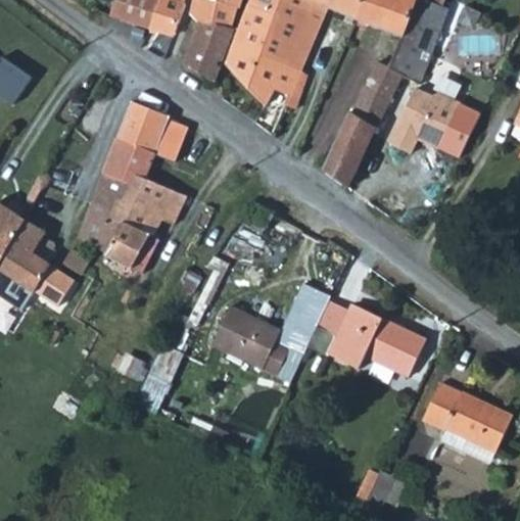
[(113,0),(109,11),(150,25),(159,0),(113,0)]
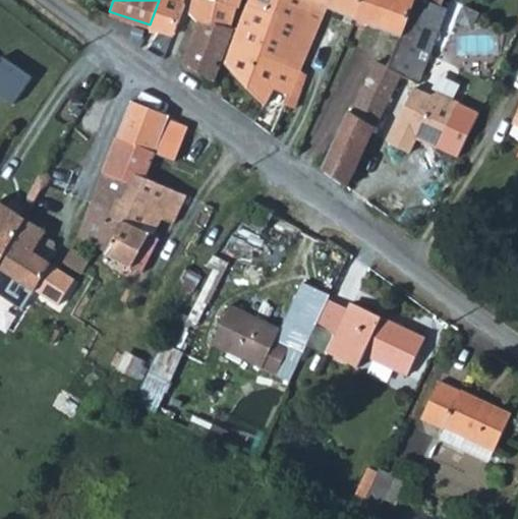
[(159,0),(150,24),(170,32),(182,0),(181,0),(159,0)]
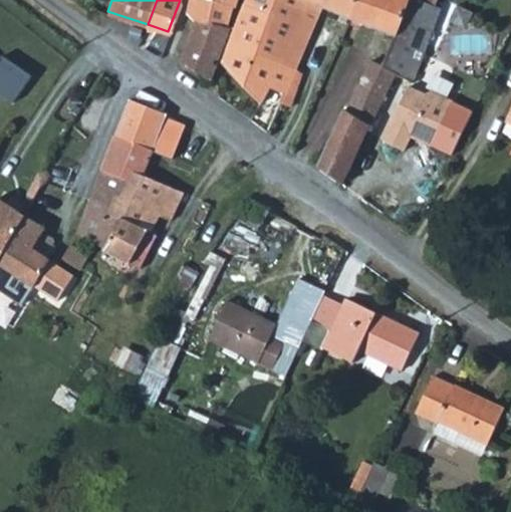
[(187,0),(181,19),(195,21),(230,26),(226,24),(234,0),(187,0)]
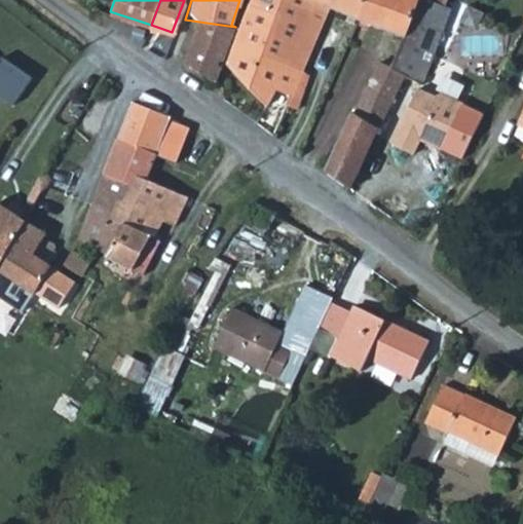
[(303,23),(312,0),(319,0),(334,5),(360,15),(365,0),(250,0),(250,2),(278,13),(303,23)]
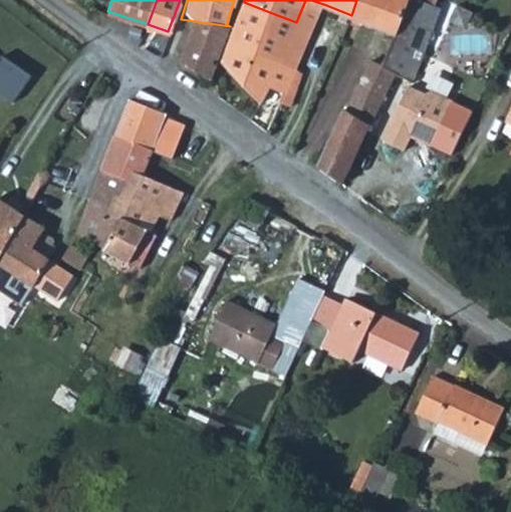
[(297,66),(326,5),(311,0),(305,0),(296,22),(280,58),(297,66)]
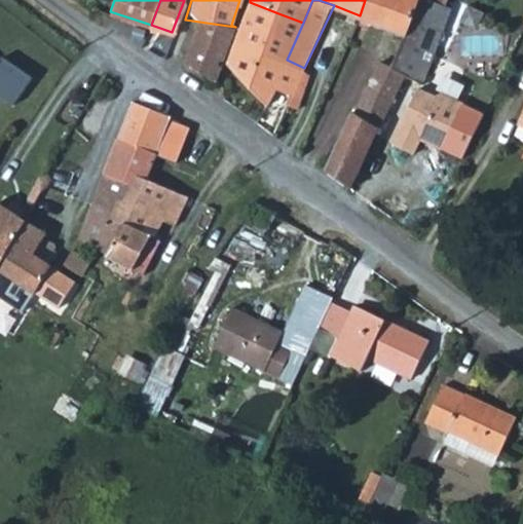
[(365,0),(360,15),(390,27),(405,32),(419,0),(365,0)]
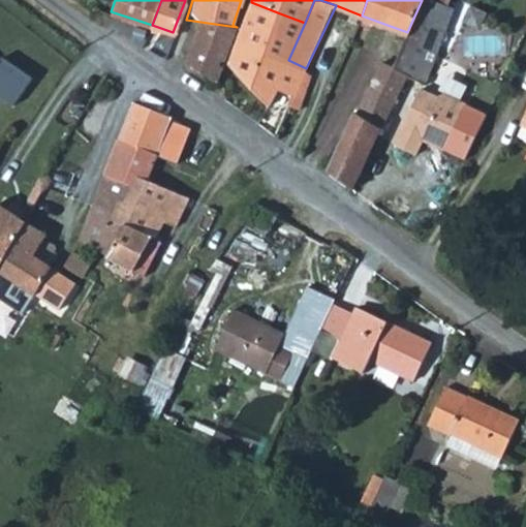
[(427,72),(455,5),(441,0),(422,0),(407,32),(393,63),(406,70),(425,78),(427,72)]
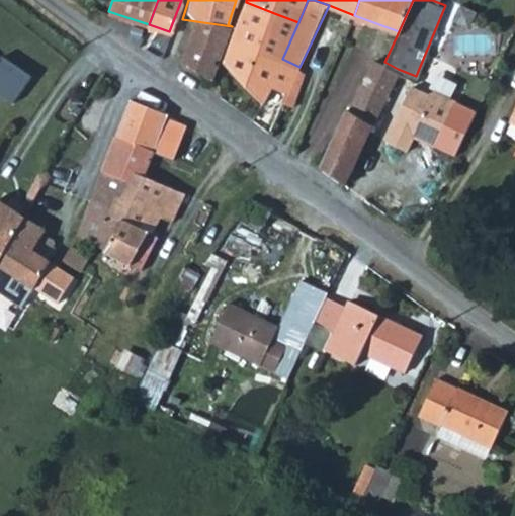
[(260,49),(274,13),(246,2),(225,59),(264,100),(268,92),(282,59),(260,49)]
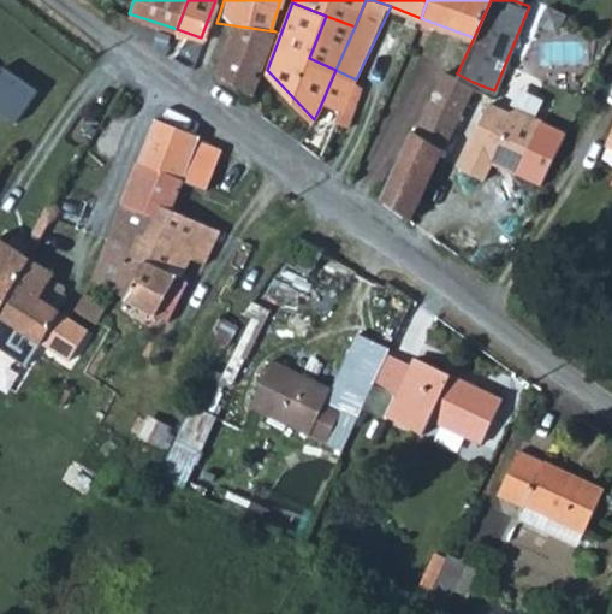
[(355,27),(326,16),(309,58),(336,70),(355,27)]
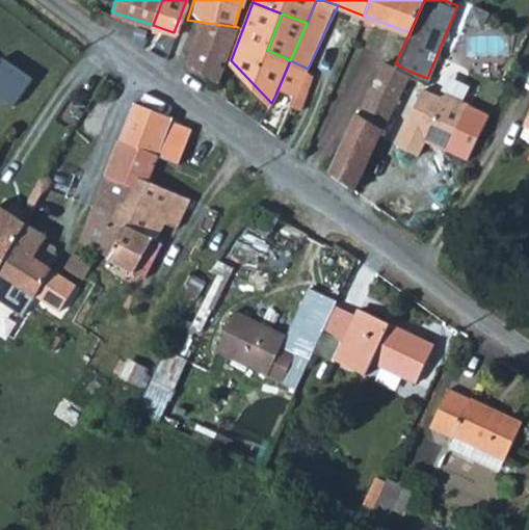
[(218,79),(238,27),(202,22),(187,64),(218,79)]
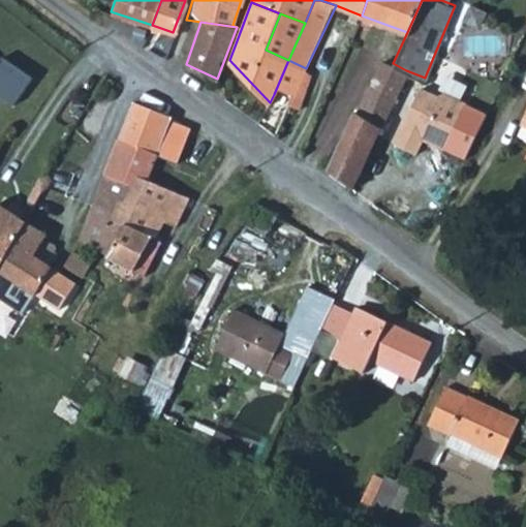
[(393,63),(379,58),(357,113),(353,112),(328,169),(350,186),(406,70),(393,63)]
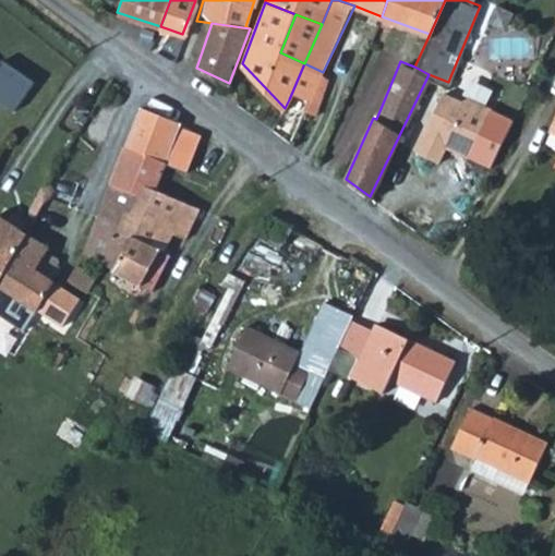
[(304,63),(289,99),(308,107),(323,72),(304,63)]
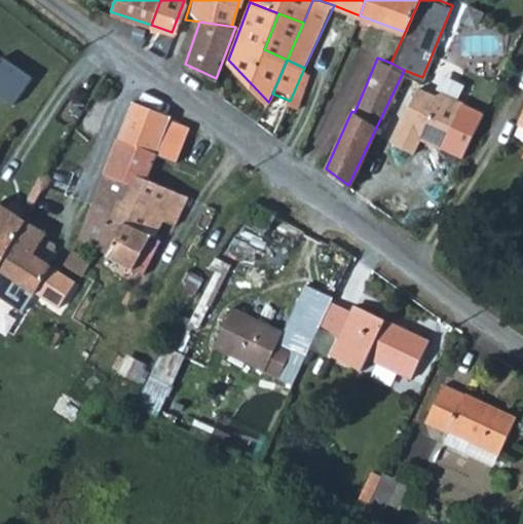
[(0,100),(12,108),(32,81),(0,61),(0,100)]
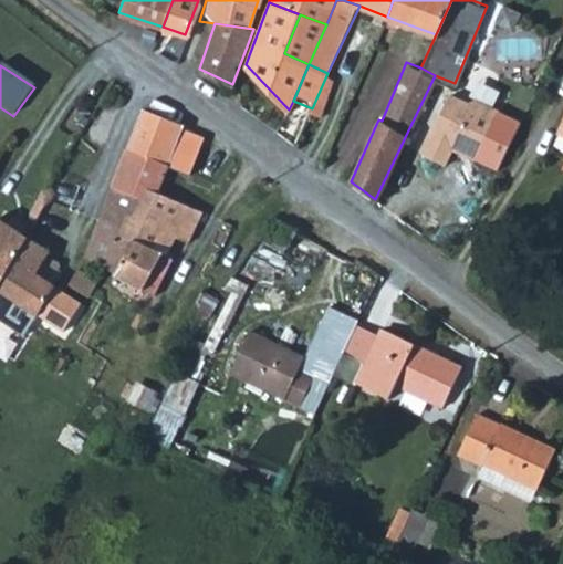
[(337,77),(327,73),(312,108),(322,114),(337,77)]
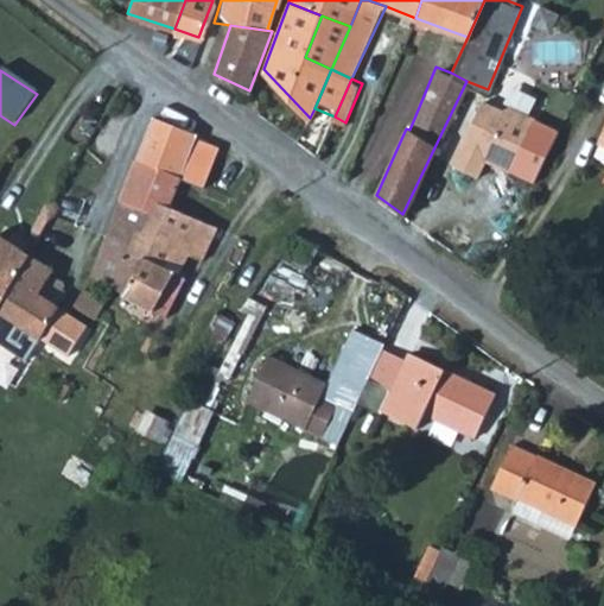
[(521,89),(512,94),(490,83),(488,89),(463,147),(488,159),(495,144),(521,155),(545,101),(521,89)]
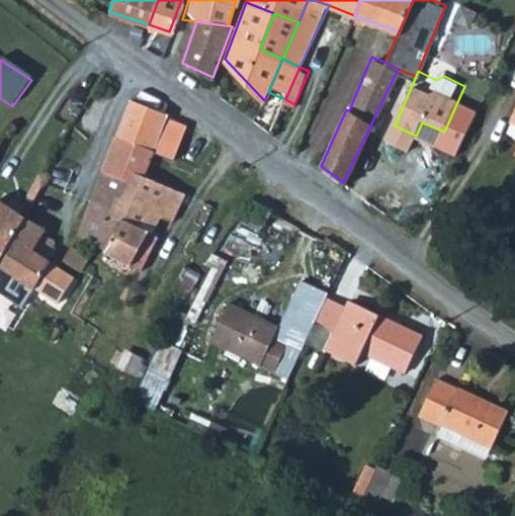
[(127,99),(114,133),(155,150),(167,116),(127,99)]
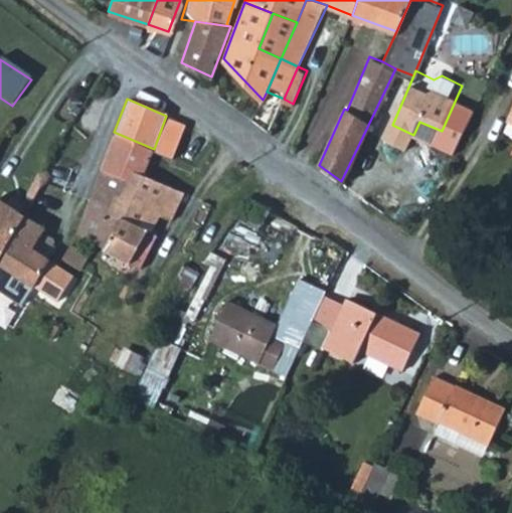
[(184,124),(166,116),(154,149),(172,156),(184,124)]
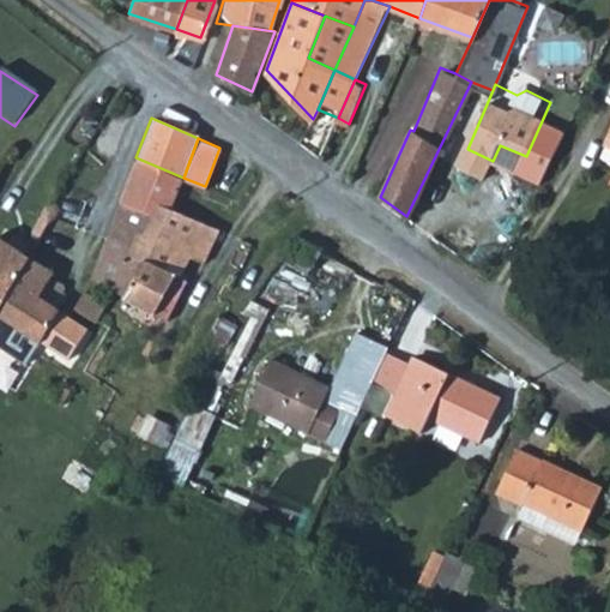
[(136,157),(125,189),(156,202),(170,208),(183,178),(136,157)]
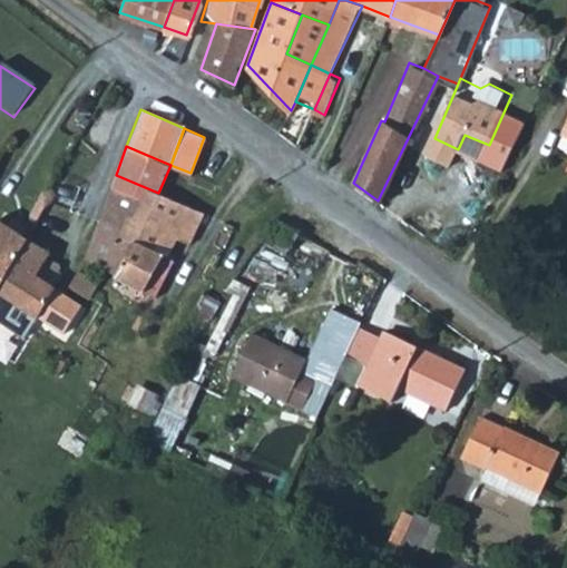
[(128,206),(135,209),(145,187),(116,175),(86,255),(116,272),(132,238),(118,232),(128,206)]
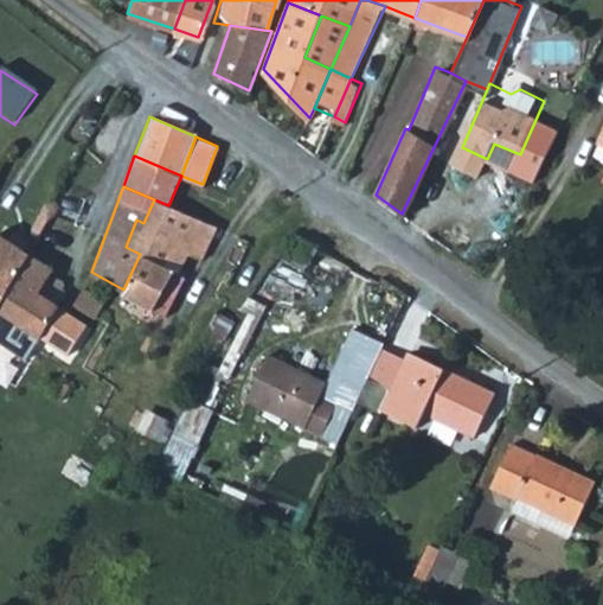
[(217,224),(168,205),(154,199),(143,223),(136,220),(126,247),(140,254),(123,290),(154,307),(174,269),(180,273),(192,250),(203,254),(210,239),(217,224)]
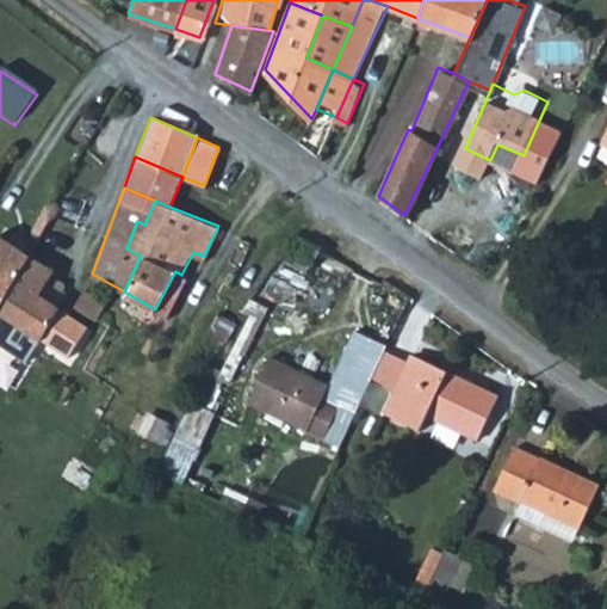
[(296,233),(279,257),(307,274),(321,246),(296,233)]
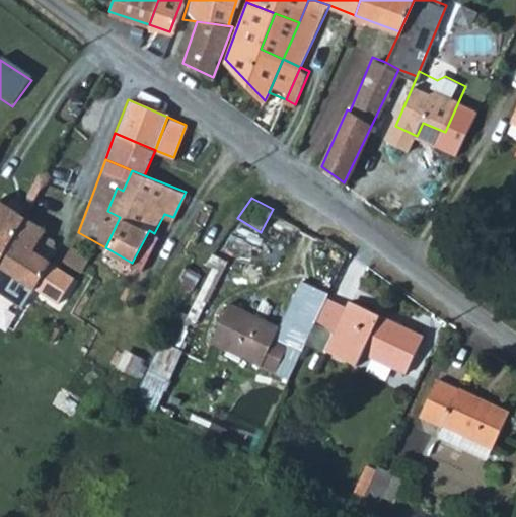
[(38,250),(48,233),(0,200),(0,267),(52,305),(69,274),(38,250)]
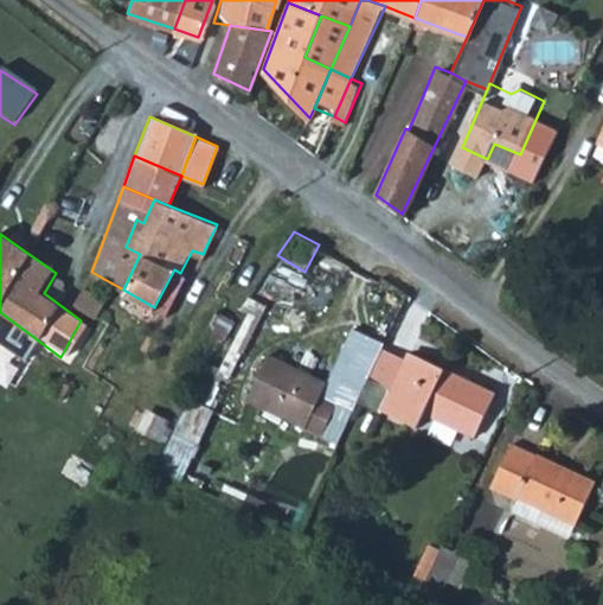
[(94,317),(100,301),(78,293),(72,309),(94,317)]
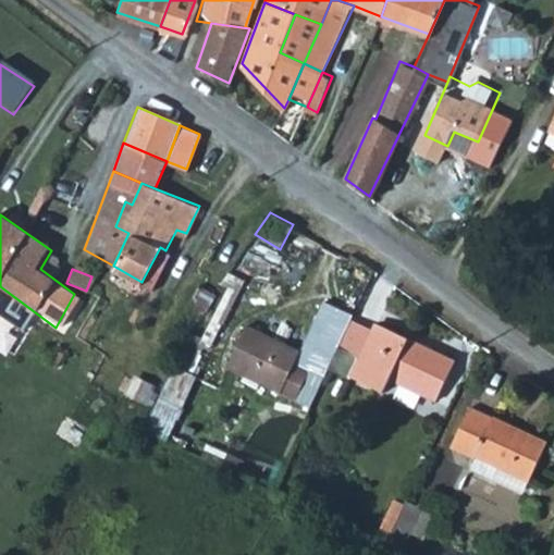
[(195,297),(207,278),(196,272),(185,293),(195,297)]
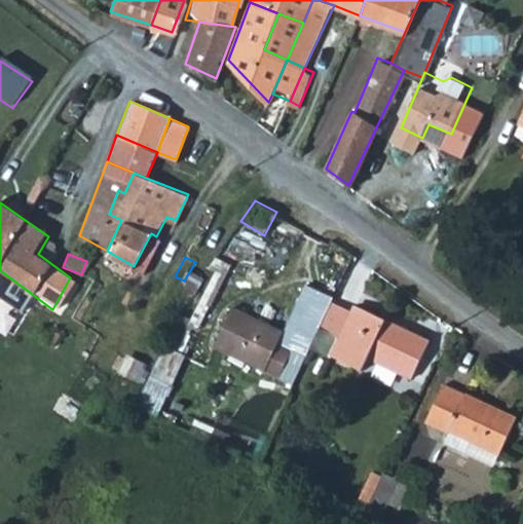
[(185,282),(184,281),(178,291),(181,294),(184,295),(188,294),(189,294),(190,290),(190,287),(188,284),(185,282)]
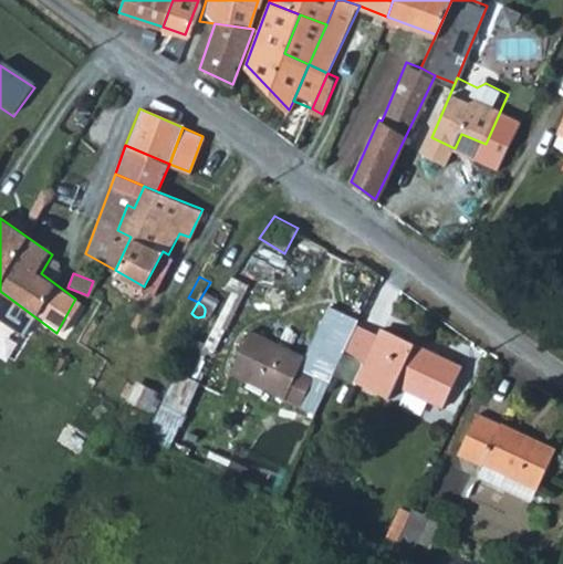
[(385,330),(381,338),(356,326),(343,354),(367,366),(358,384),(392,399),(397,387),(444,409),(464,368),(385,330)]
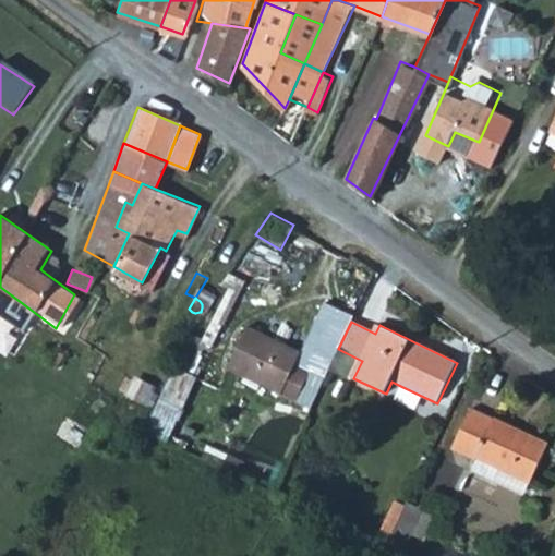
[(293,361),(300,348),(246,323),(227,364),(294,397),(309,367),(293,361)]
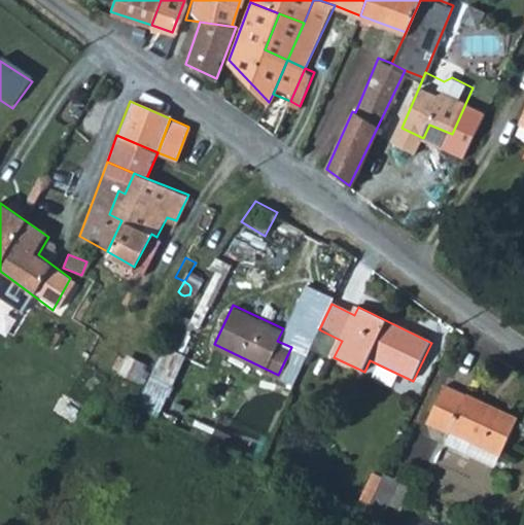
[(54,347),(61,336),(49,329),(42,341),(54,347)]
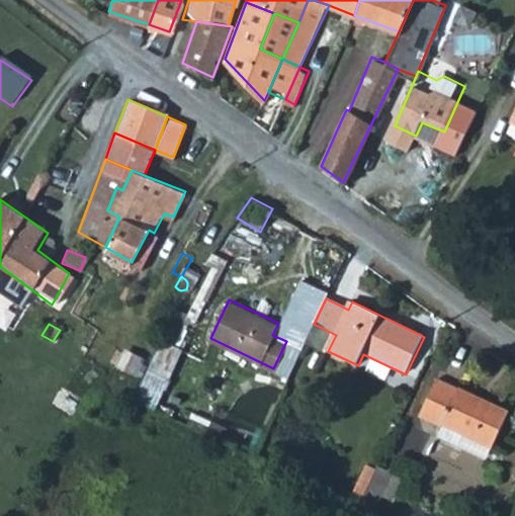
[(458,391),(437,379),(419,418),(440,428),(442,426),(491,449),(509,411),(460,388),(458,391)]
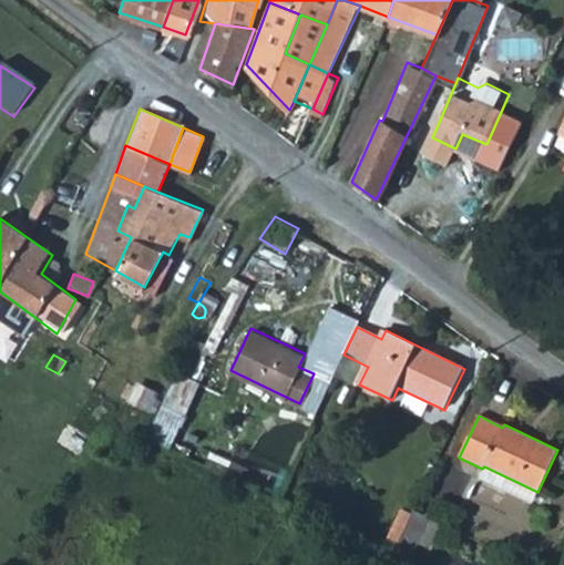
[(391,553),(407,561),(428,517),(429,515),(412,507),(391,553)]
